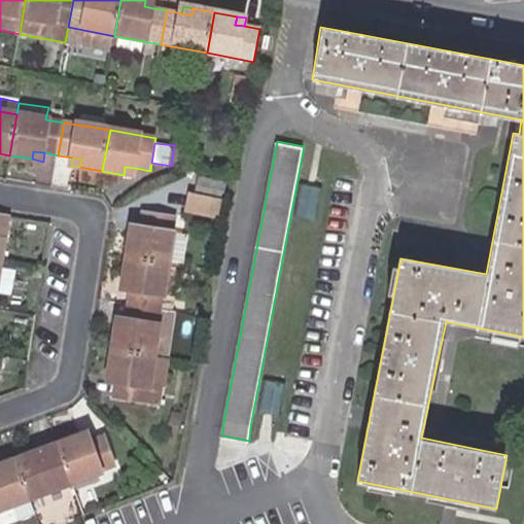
[(125,167),(124,175),(133,176),(135,168),(125,167)]
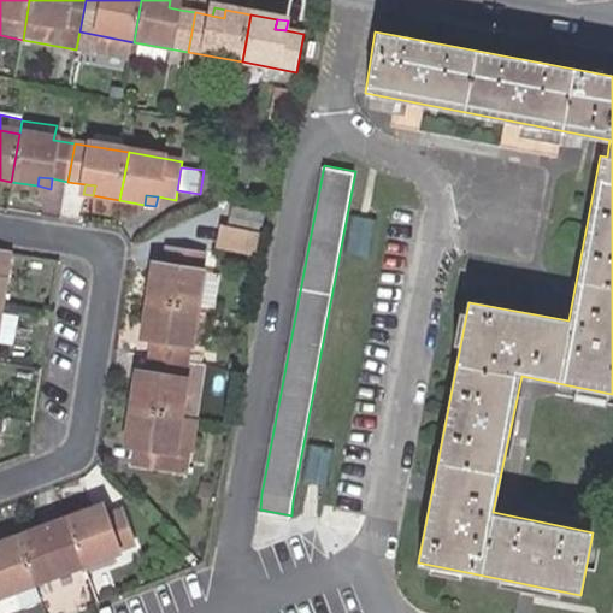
[(234,208),(230,228),(260,234),(264,214),(234,208)]
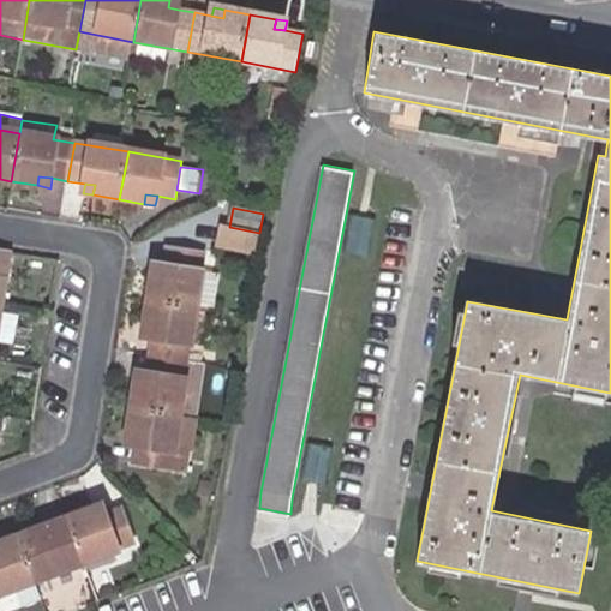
[(153,276),(149,301),(197,310),(205,253),(171,247),(167,267),(165,279),(153,276)]
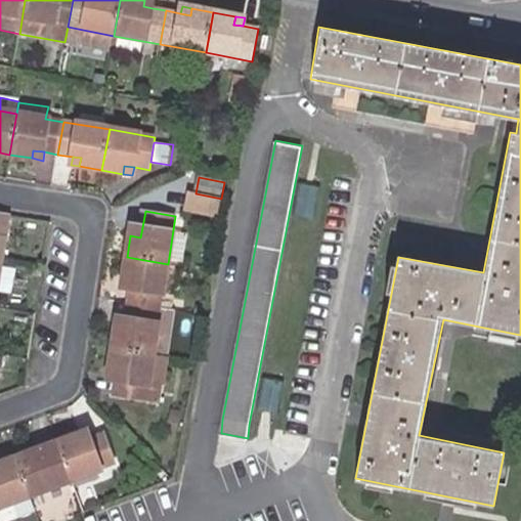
[(0,236),(7,239),(11,217),(0,215),(0,236)]
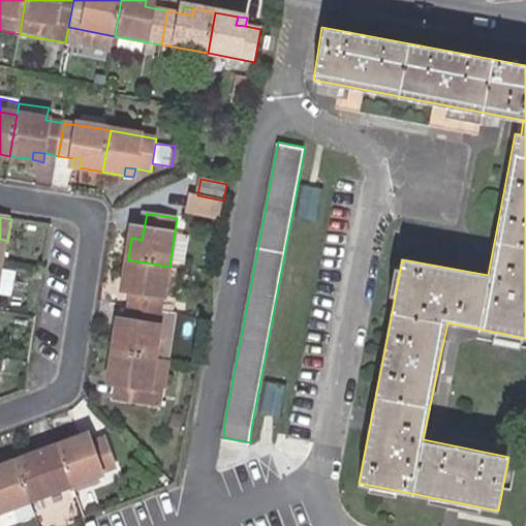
[(133,227),(131,238),(142,240),(144,229),(133,227)]
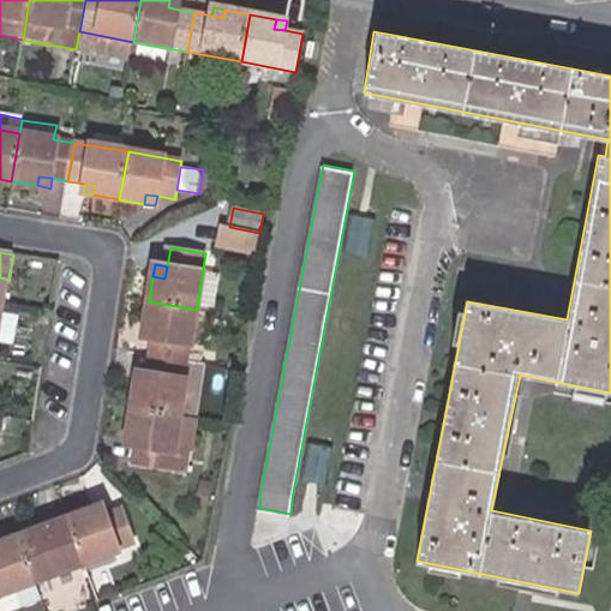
[(197,310),(149,301),(145,325),(145,327),(156,328),(155,341),(153,357),(189,363),(197,310)]
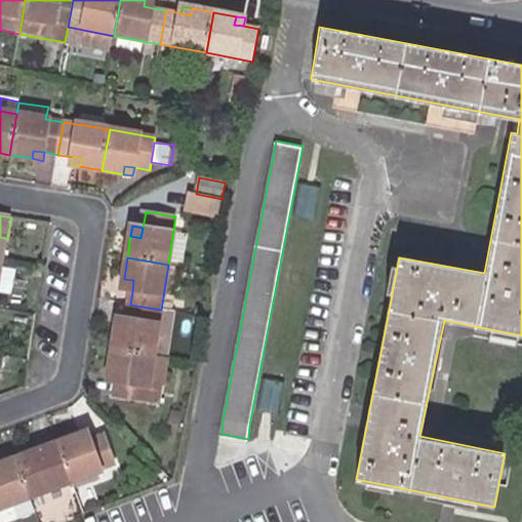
[(133,280),(124,279),(122,289),(132,291),(133,280)]
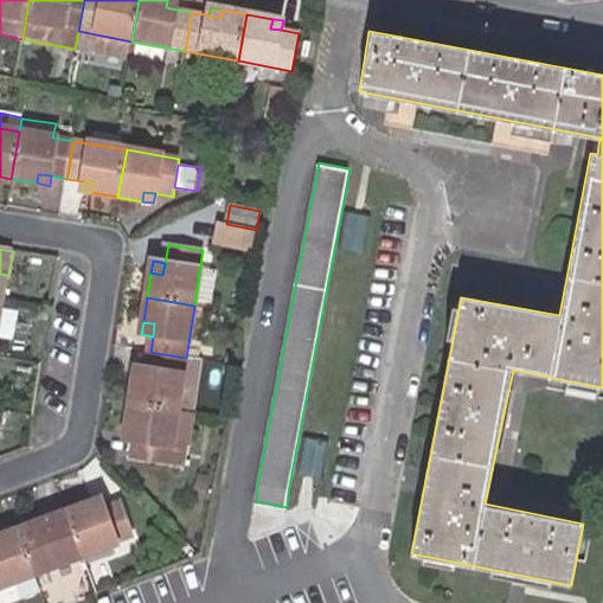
[(186,358),(151,352),(148,365),(147,367),(145,379),(134,377),(129,401),(178,409),(186,358)]
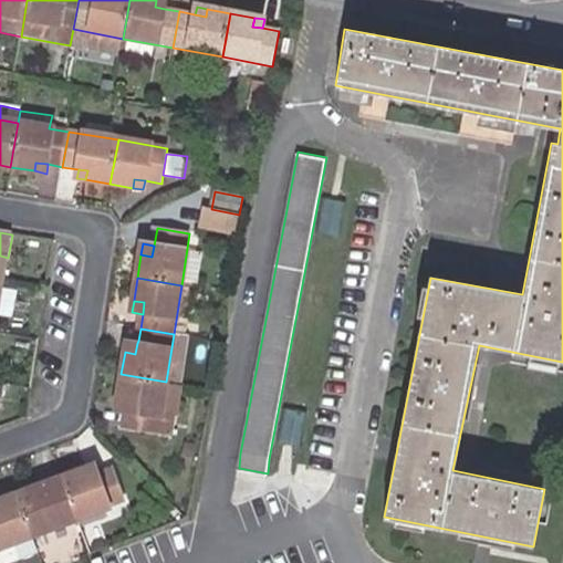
[(135,354),(137,343),(127,342),(125,352),(135,354)]
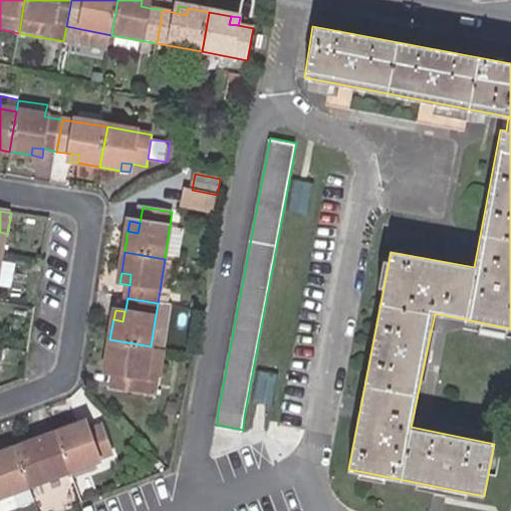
[(151,346),(109,339),(105,362),(115,363),(113,372),(110,387),(144,393),(158,395),(165,349),(151,346)]
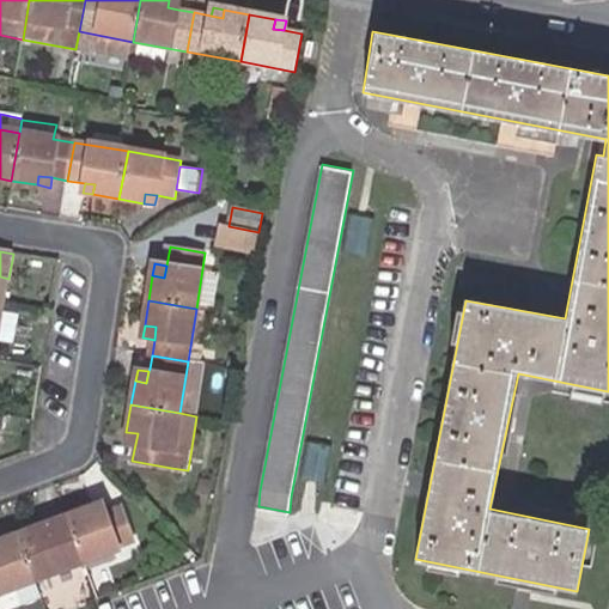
[(138,433),(126,432),(123,442),(135,444),(138,433)]
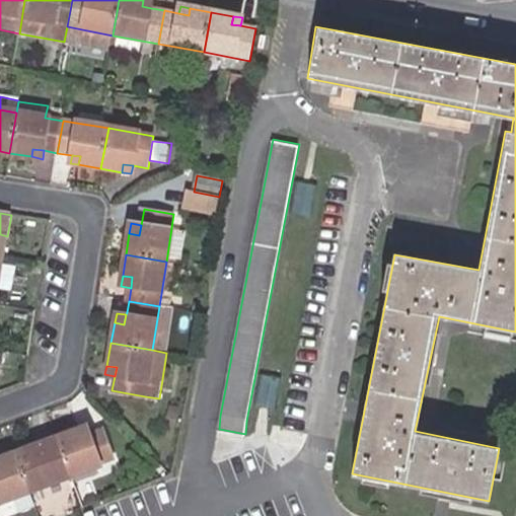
[(87,426),(79,429),(81,436),(90,432),(87,426)]
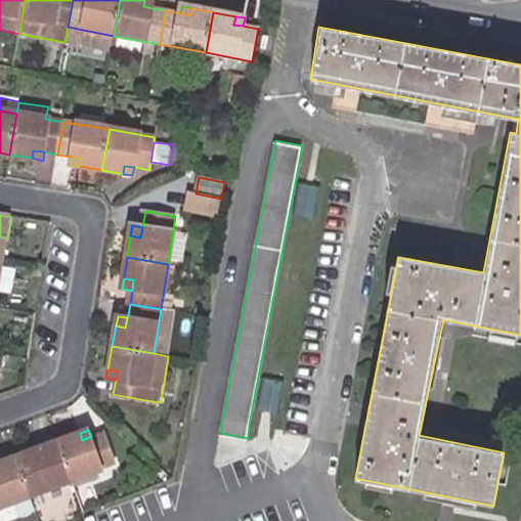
[(80,433),(56,442),(59,449),(71,481),(117,464),(104,431),(91,436),(82,440),(80,433)]
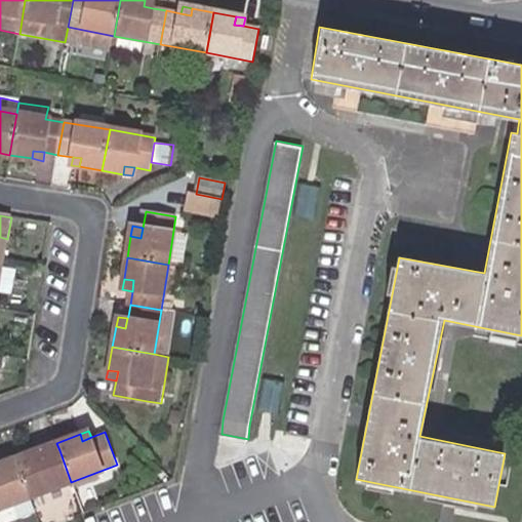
[(59,450),(56,443),(38,450),(41,457),(59,450)]
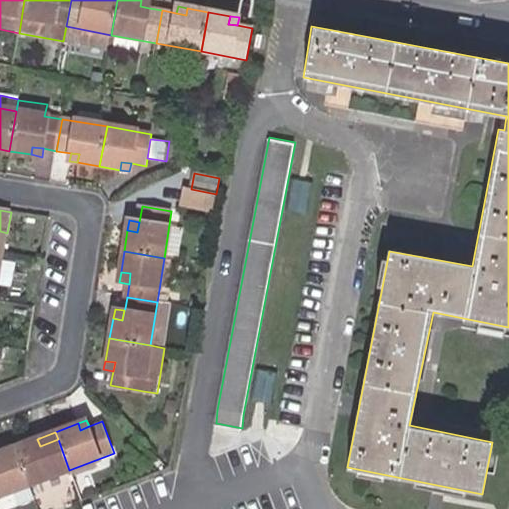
[(37,439),(15,447),(29,486),(69,470),(58,439),(40,446),(37,439)]
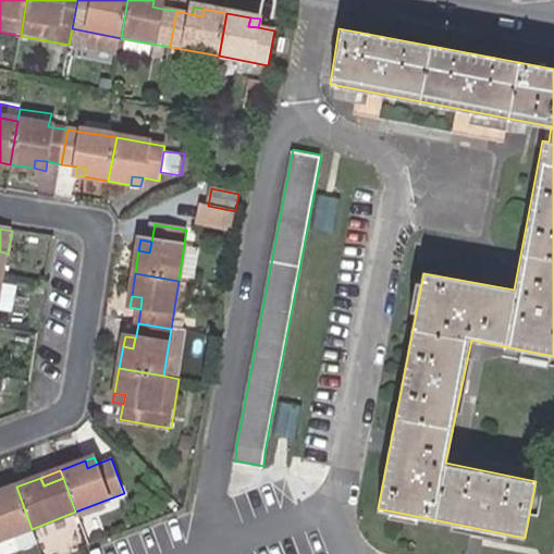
[(0,540),(32,529),(16,487),(0,492),(0,540)]
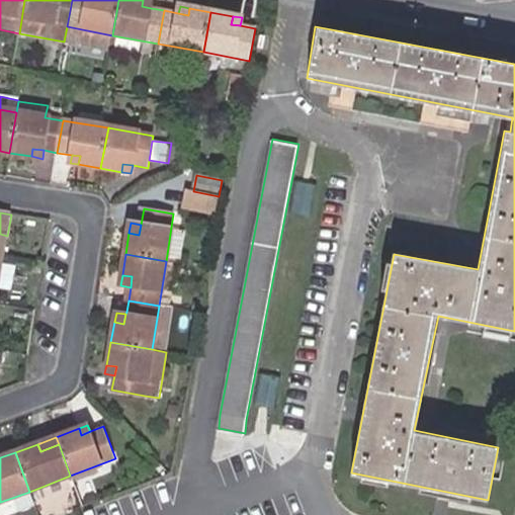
[(54,495),(50,484),(29,492),(33,502),(54,495)]
